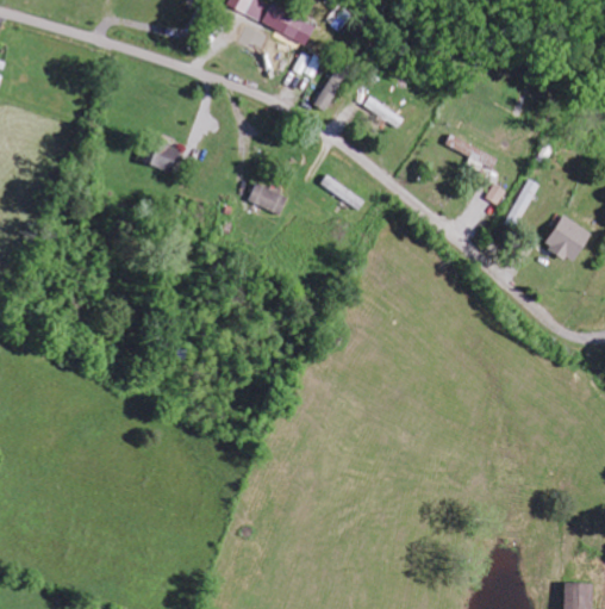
[(228,0),(226,4),(304,47),(315,28),(263,0),(228,0)]
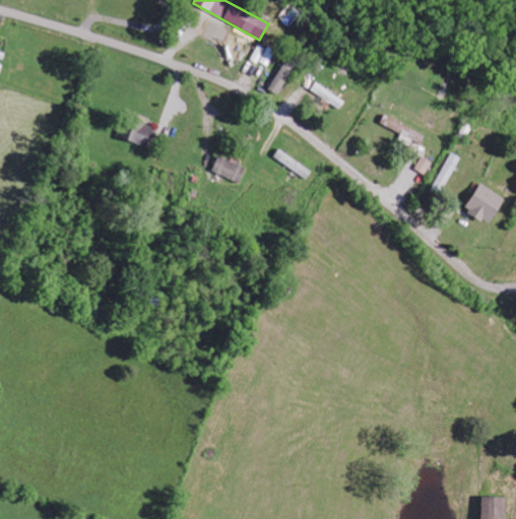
[(277,95),(295,62),(285,57),(268,90),(277,95)]
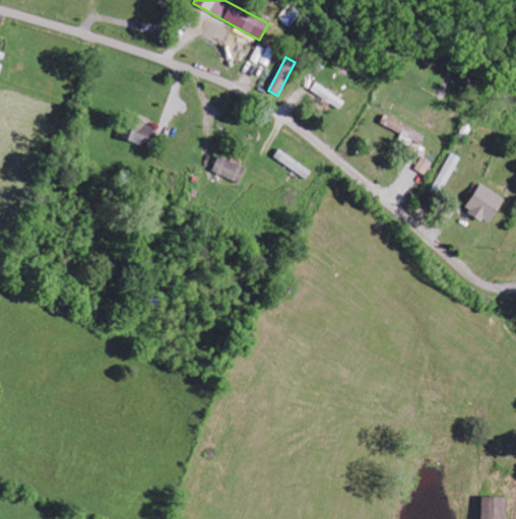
[(344,100),(314,84),(310,91),(340,108),(344,100)]
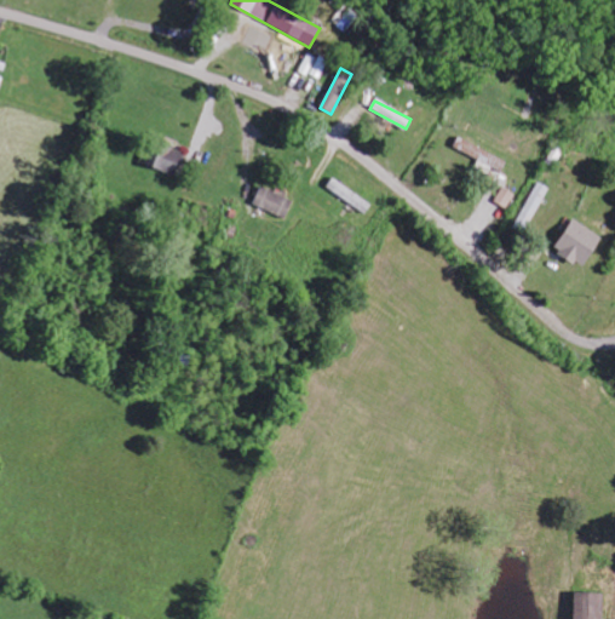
[(476,160),(473,167),(496,179),(505,162),(458,137),(452,148),(476,160)]
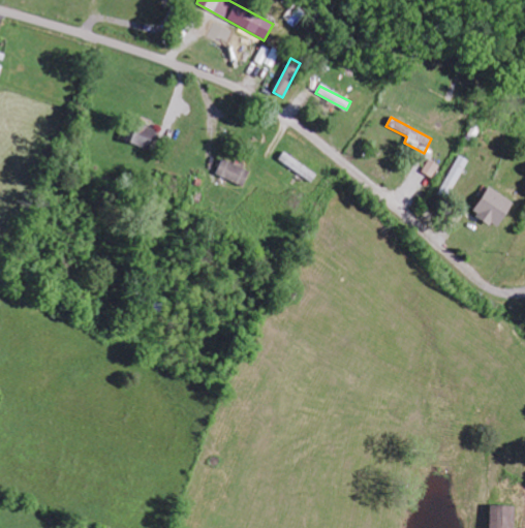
[(119,142),(153,148),(156,128),(122,122),(119,142)]
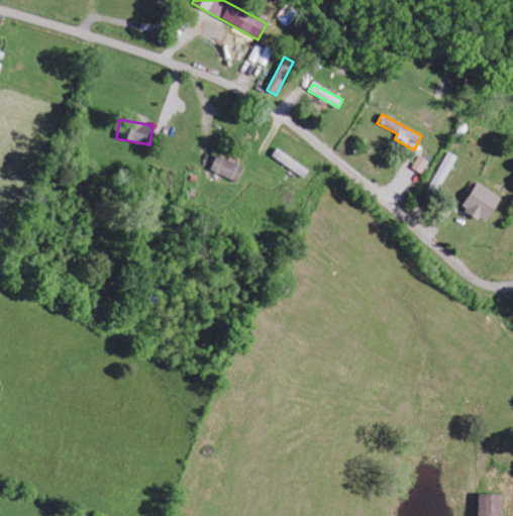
[(427,192),(437,196),(454,156),(444,151),(427,192)]
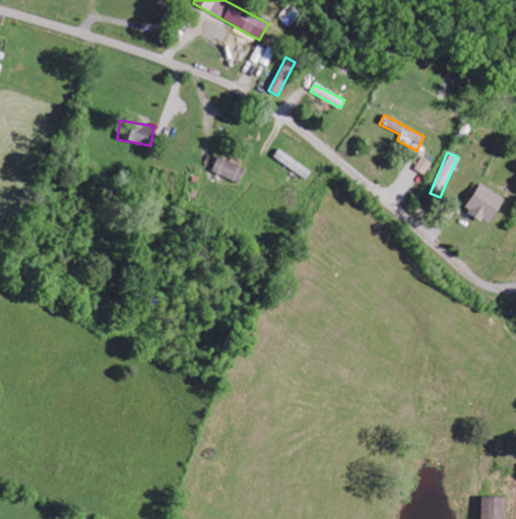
[(430,163),(418,157),(412,170),(423,175),(430,163)]
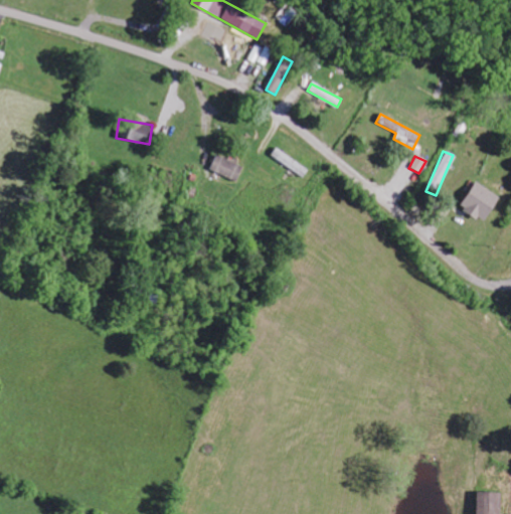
[(209,173),(237,181),(242,164),(213,157),(209,173)]
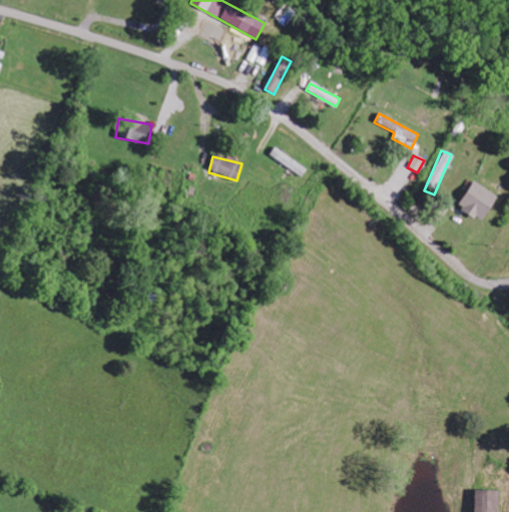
[(496,193),(471,182),(459,209),(485,220),(496,193)]
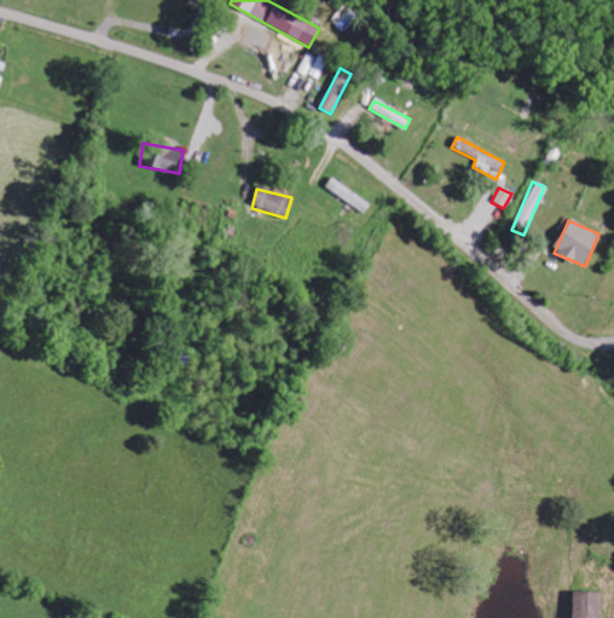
[(601,617),(603,593),(574,591),(573,617),(601,617)]
